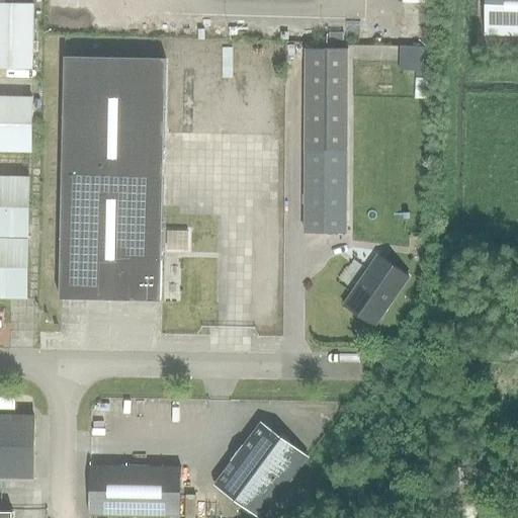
[(517,0),(486,0),(485,34),(517,35),(517,0)]
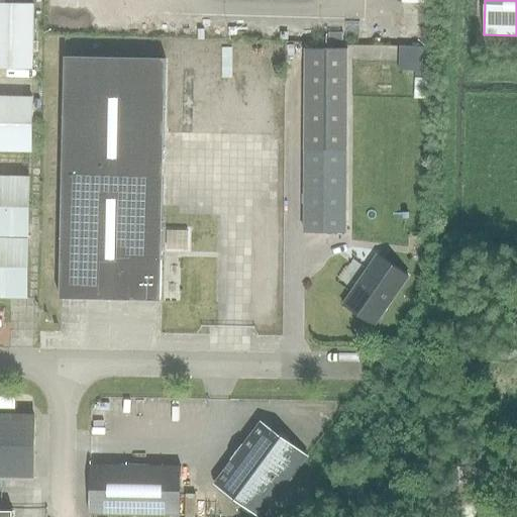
[(0,67),(32,68),(33,5),(0,4),(0,67)]
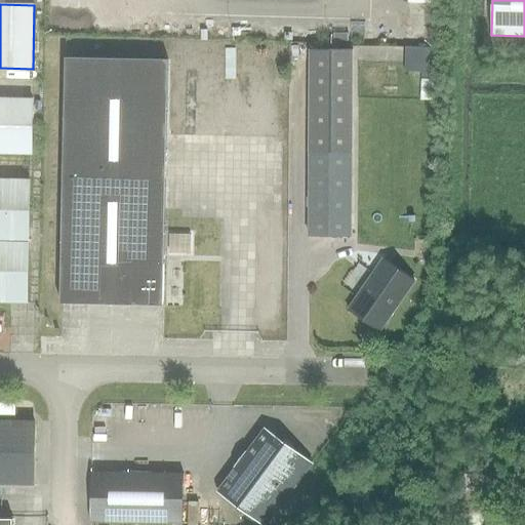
[(373,55),(403,55),(403,45),(373,45),(373,55)]
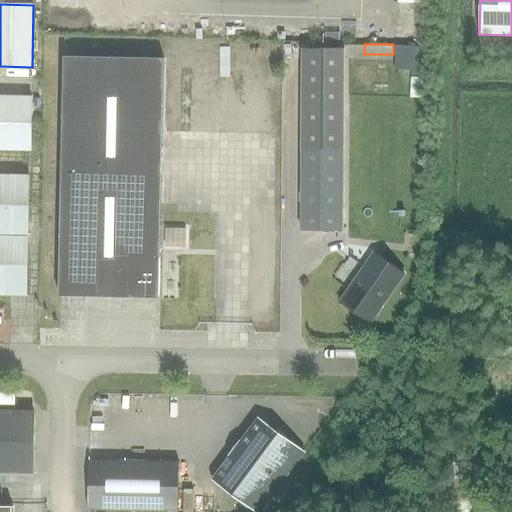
[(301,230),(342,230),(344,48),(302,48),(301,230)]
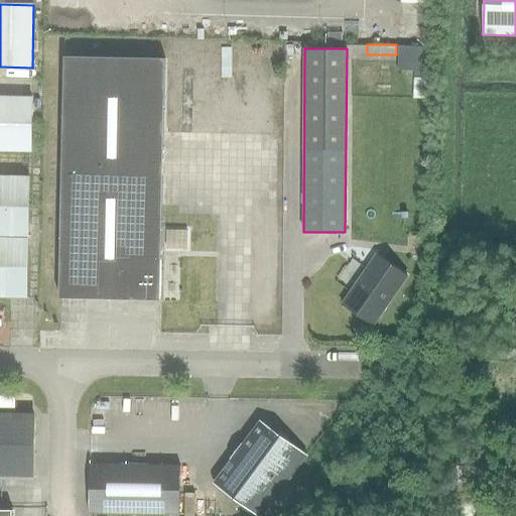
[(402,50),(402,67),(424,67),(424,49),(402,50)]
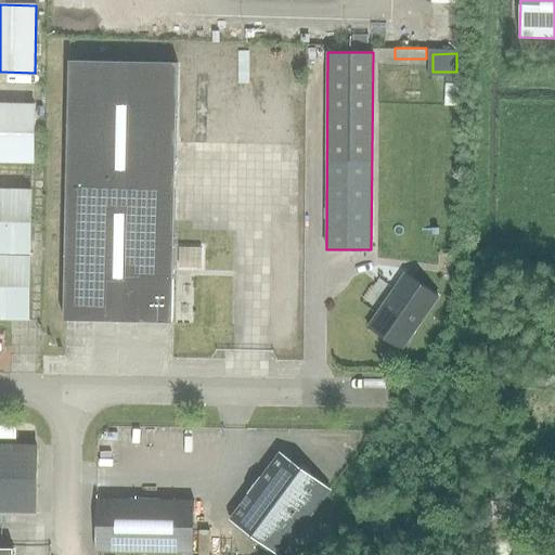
[(178,63),(69,61),(64,321),(172,323),(178,63)]
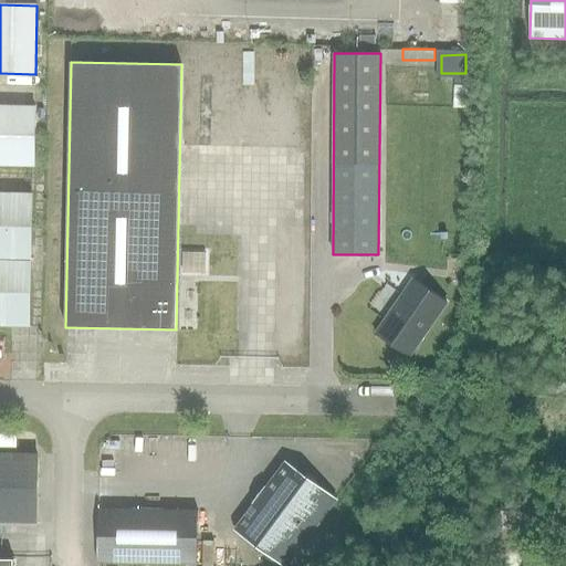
[(0,165),(33,166),(34,106),(0,105),(0,165)]
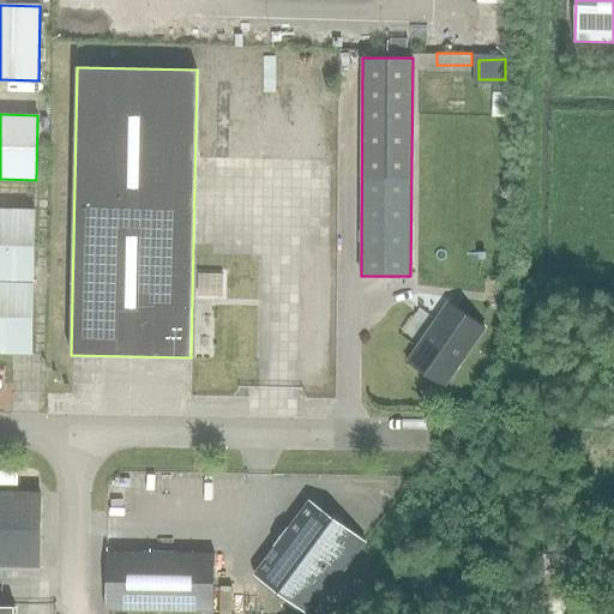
[(0,353),(31,354),(35,210),(0,209),(0,353)]
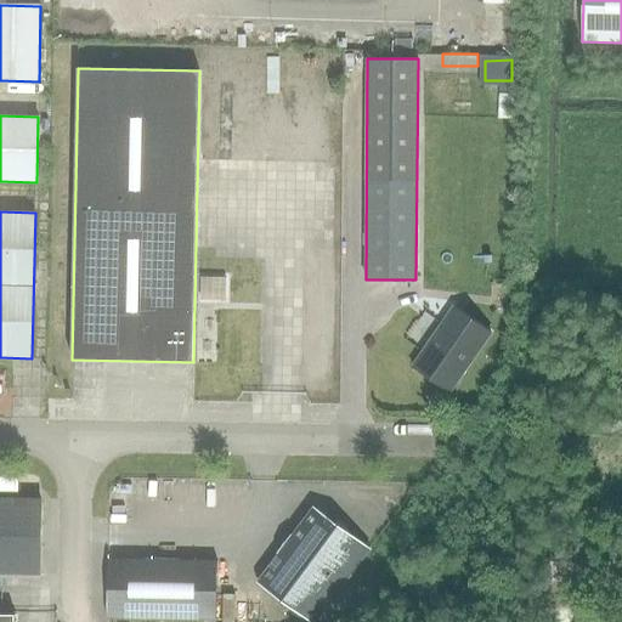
[(491,333),(454,307),(413,367),(450,391),(491,333)]
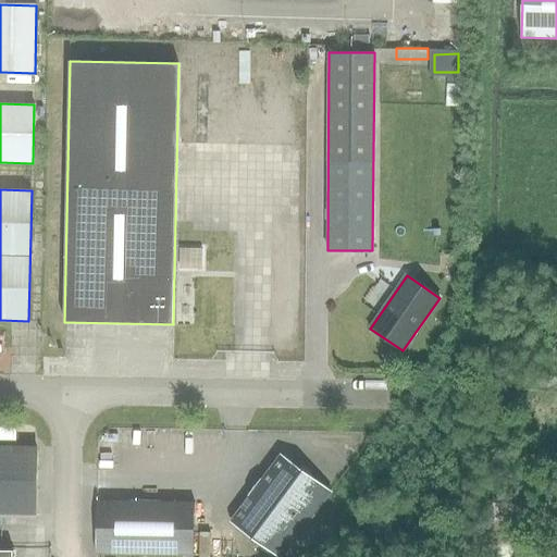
[(0,446),(0,512),(35,514),(36,447),(0,446)]
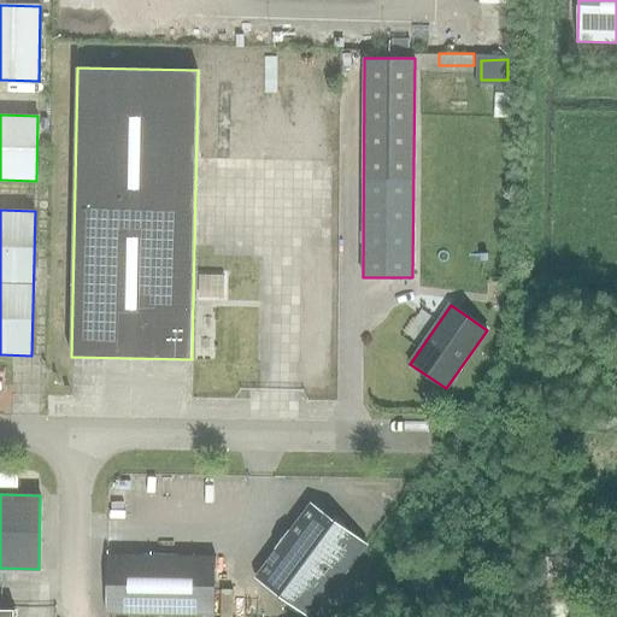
[(309,616),(313,616),(366,545),(311,504),(256,577),(309,616)]
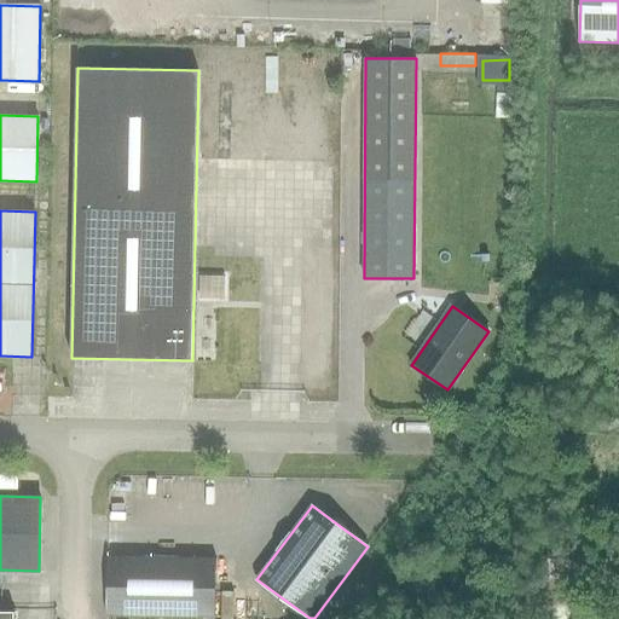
[(215,617),(217,559),(108,557),(106,615),(215,617)]
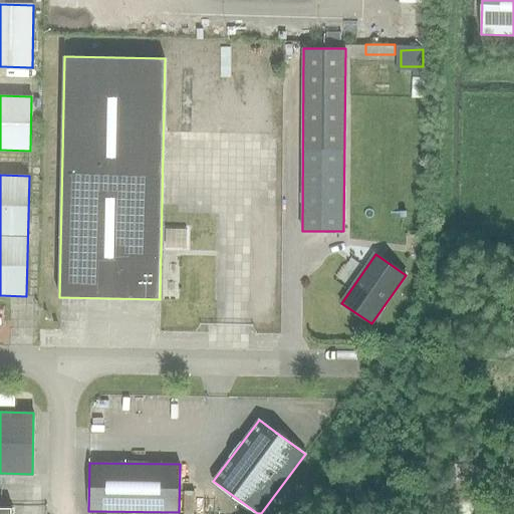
All buildings are outlined.
